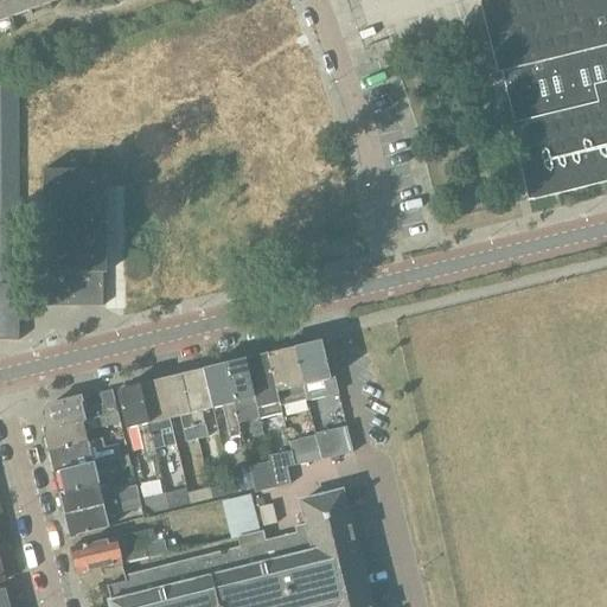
[(2,0),(0,0),(0,21),(10,19),(2,0)]
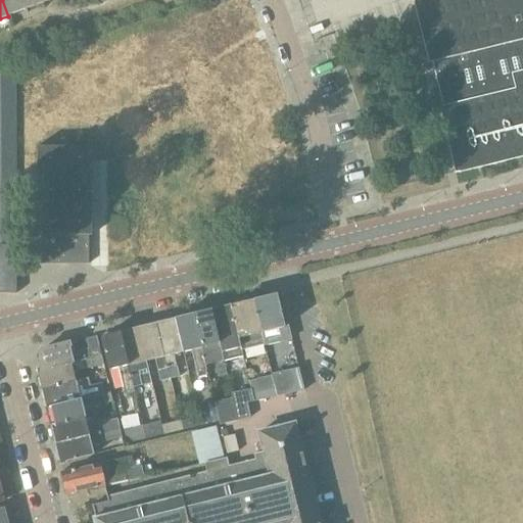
[(2,0),(8,16),(51,0),(2,0)]
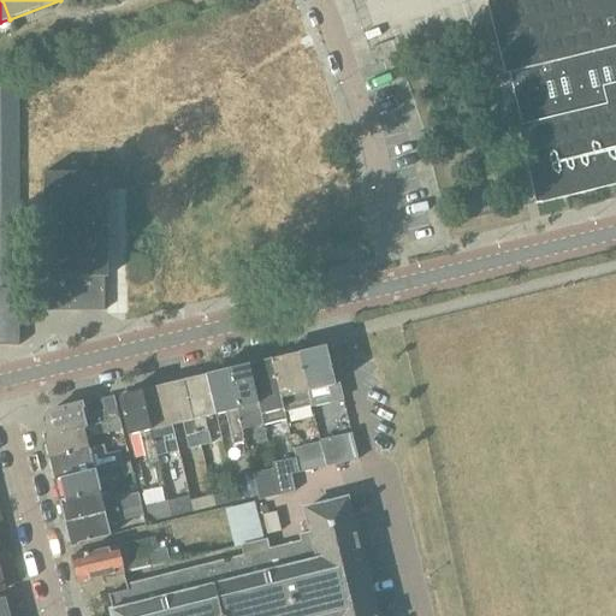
[(615,0),(485,0),(504,73),(508,72),(521,125),(516,126),(535,203),(540,202),(540,203),(615,184),(615,0)]
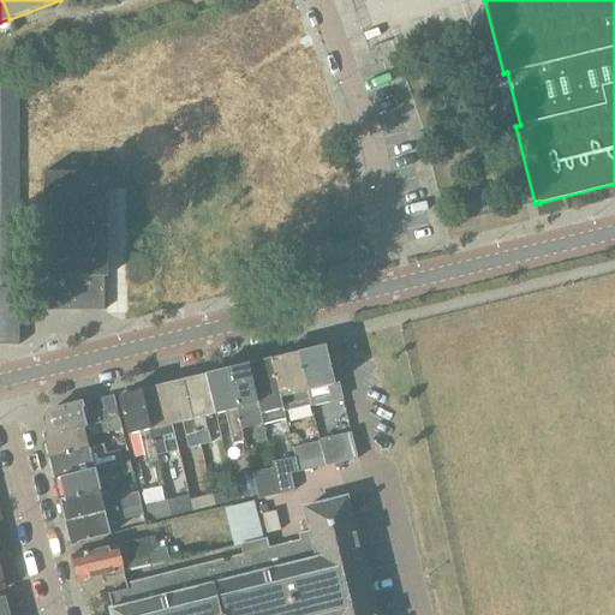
[(0,103),(17,105),(17,77),(0,83),(0,103)]
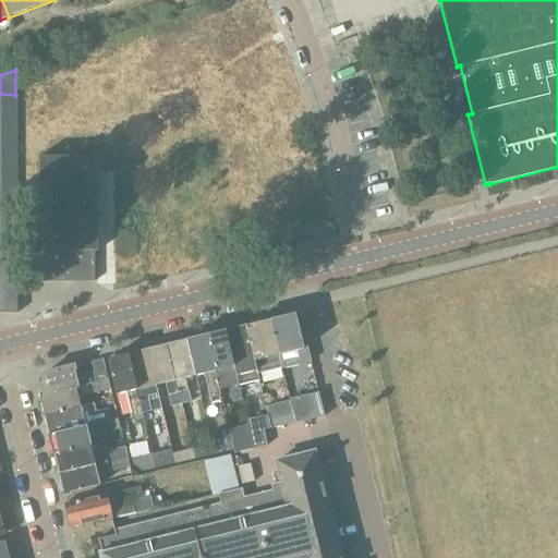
[(0,108),(15,109),(15,95),(0,94),(0,108)]
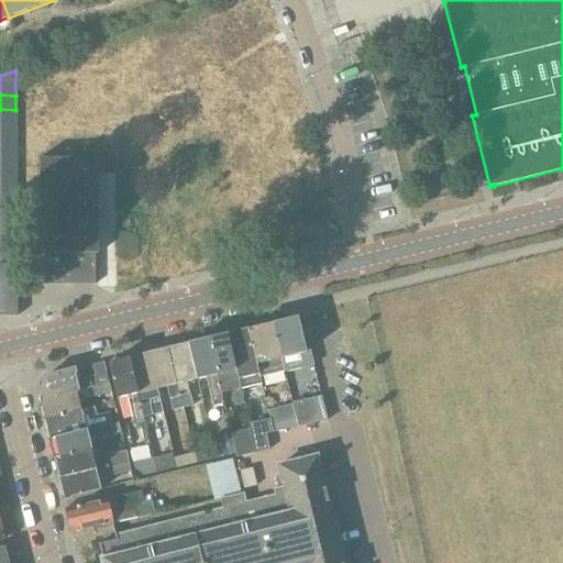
[(0,123),(15,123),(15,110),(0,109),(0,123)]
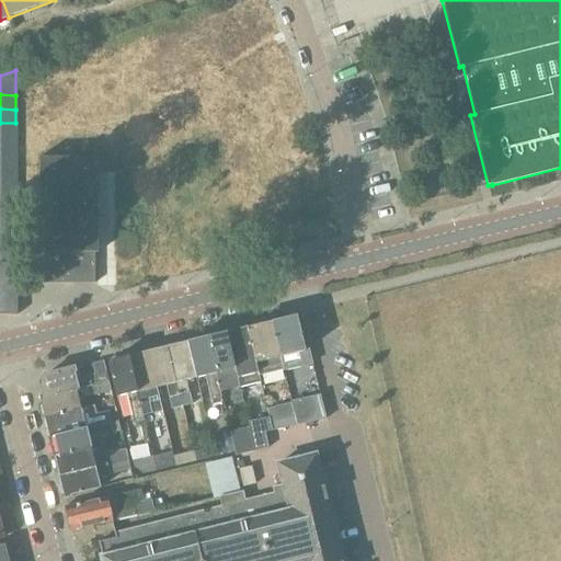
[(0,137),(15,137),(15,123),(0,123),(0,137)]
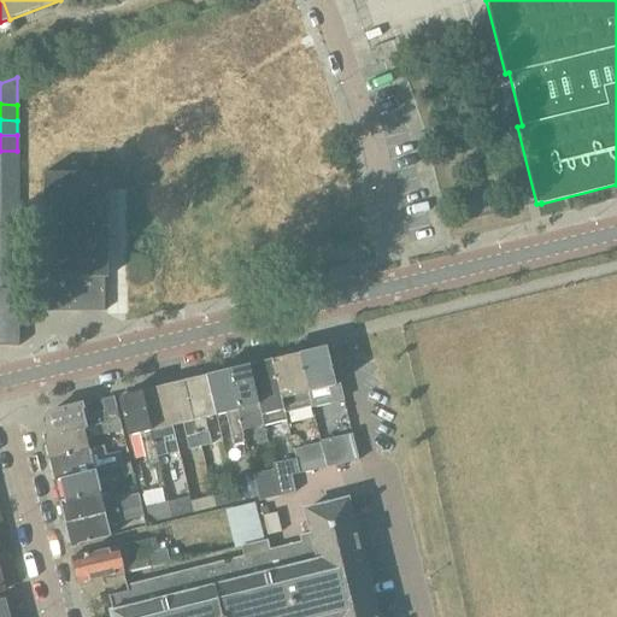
[(0,165),(17,166),(17,151),(0,151),(0,165)]
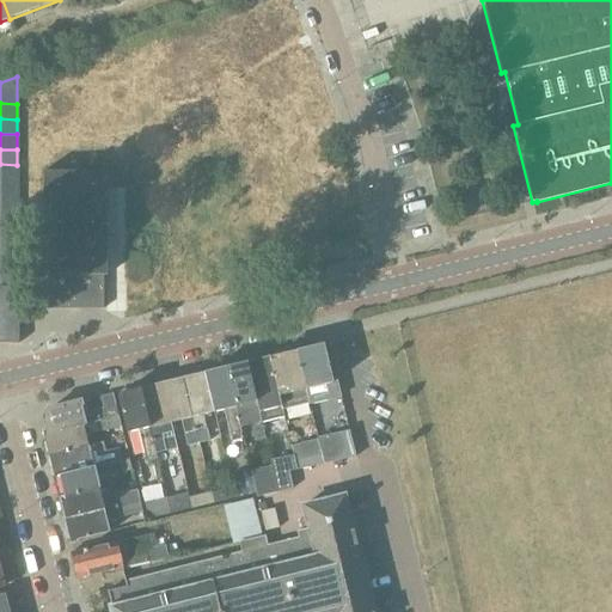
[(0,181),(17,181),(17,165),(0,164),(0,181)]
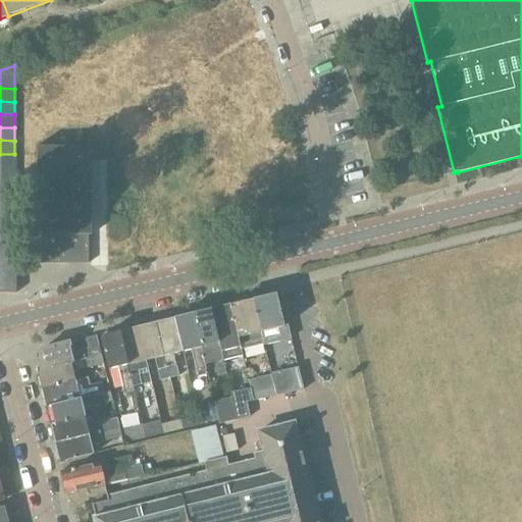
[(22,264),(24,264),(24,262),(87,262),(87,263),(89,263),(89,235),(91,235),(91,233),(90,233),(90,176),(90,148),(91,148),(91,146),(37,146),(37,148),(37,177),(37,186),(23,186),(23,185),(22,185),(22,264)]
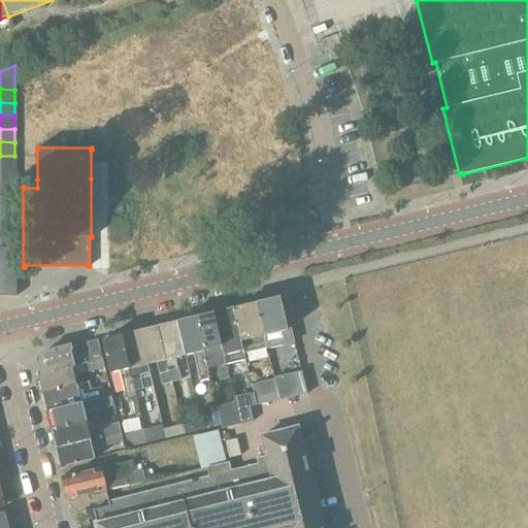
[(0,169),(14,169),(14,156),(0,156),(0,169)]
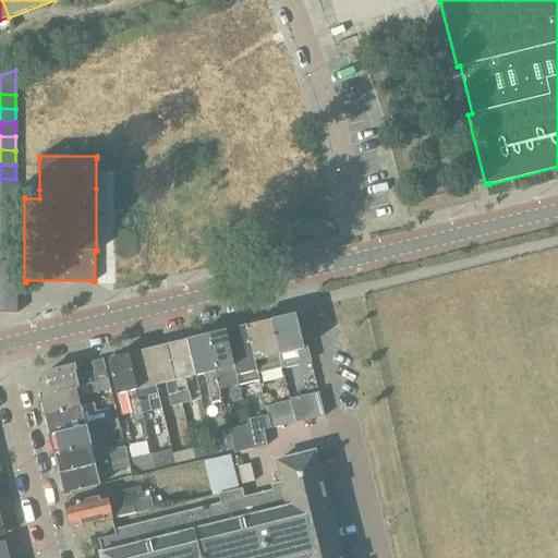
[(0,193),(15,193),(15,191),(15,179),(0,179),(0,193)]
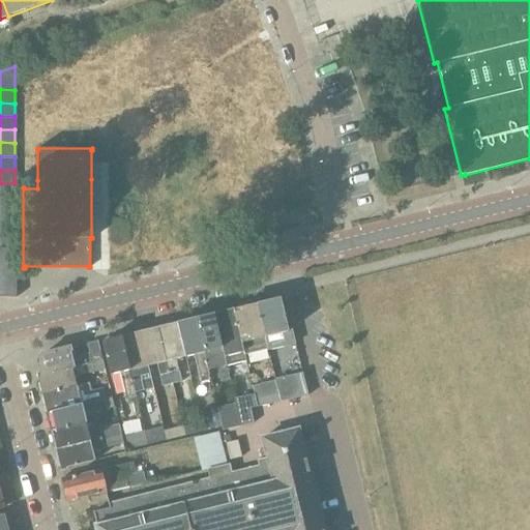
[(0,196),(15,197),(15,183),(0,183),(0,196)]
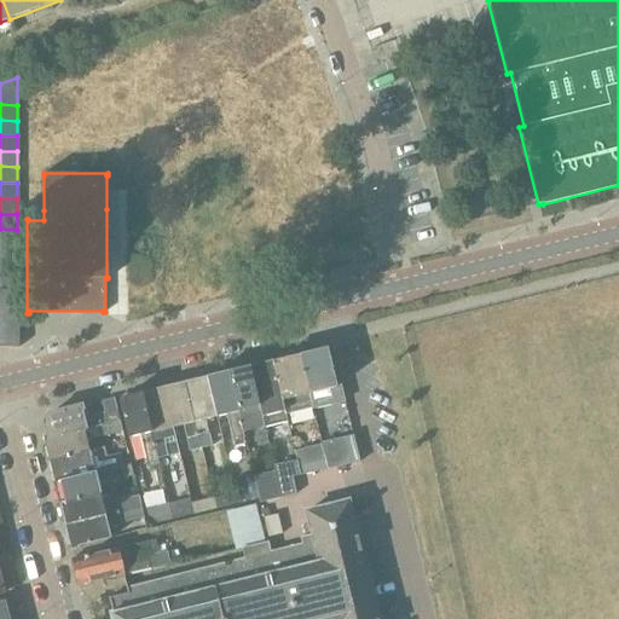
[(0,246),(17,246),(17,230),(0,229),(0,246)]
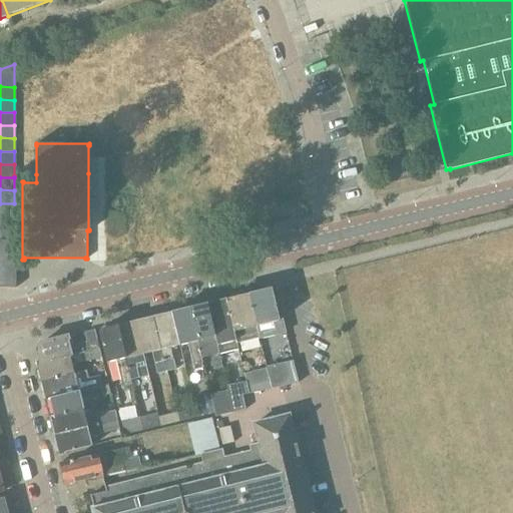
[(0,215),(14,216),(14,203),(0,203),(0,215)]
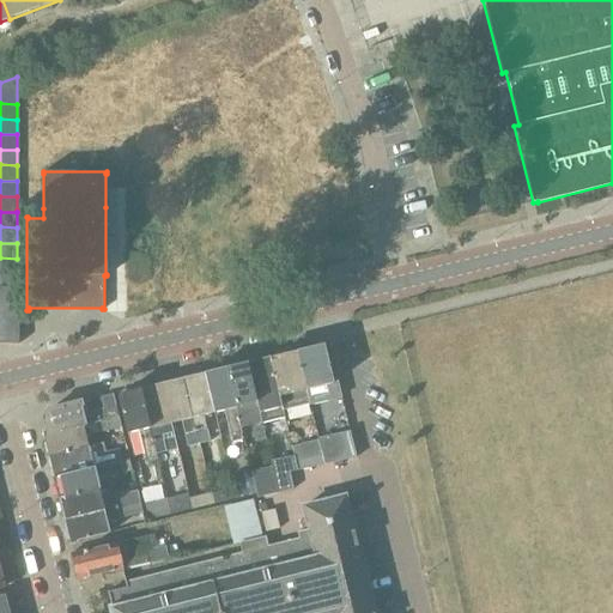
[(0,274),(17,274),(17,259),(0,258),(0,274)]
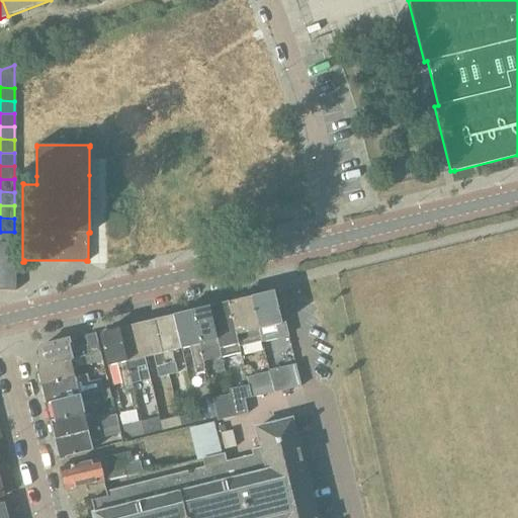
[(14,232),(0,232),(0,290),(15,290),(15,245),(14,245),(14,232)]
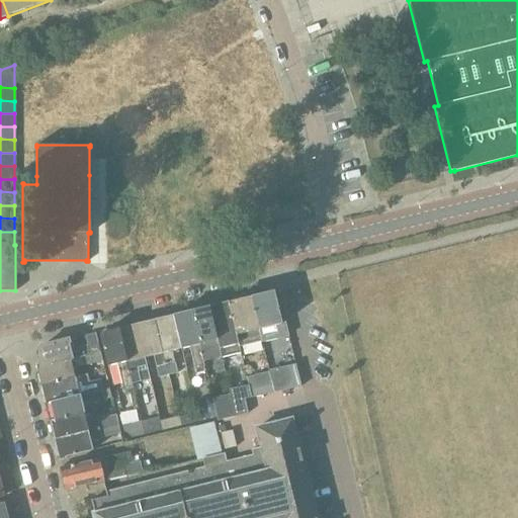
[(287,335),(284,322),(280,323),(273,291),(263,294),(260,292),(254,294),(252,297),(250,297),(258,330),(271,326),(274,338),(287,335)]
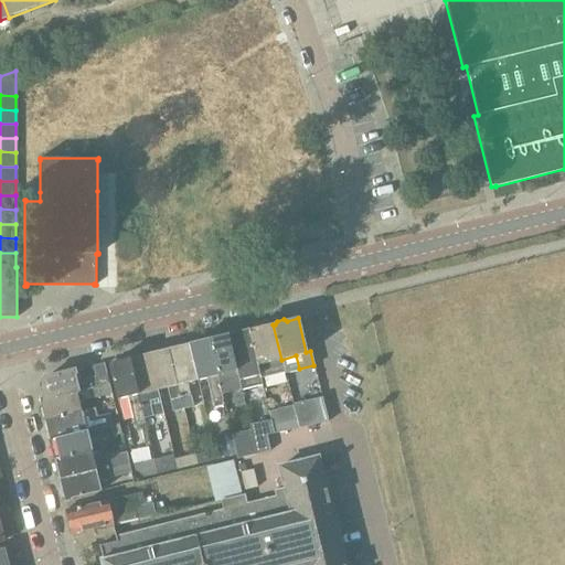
[(248,330),(248,331),(259,379),(285,372),(281,360),(273,324),(272,324),(270,322),(259,326),(259,328),(248,330)]
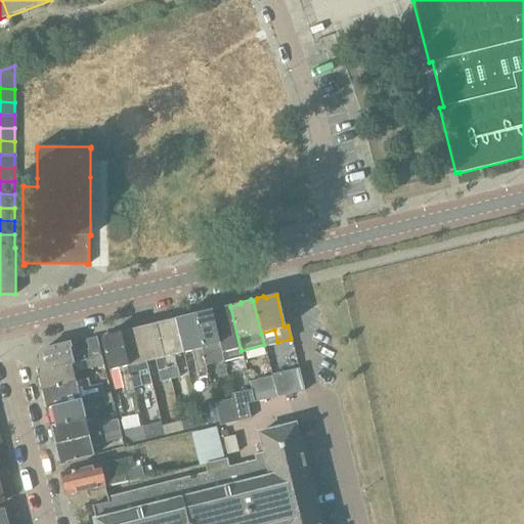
[(243,356),(241,351),(230,307),(228,307),(228,305),(216,307),(216,310),(211,311),(223,361),(243,356)]
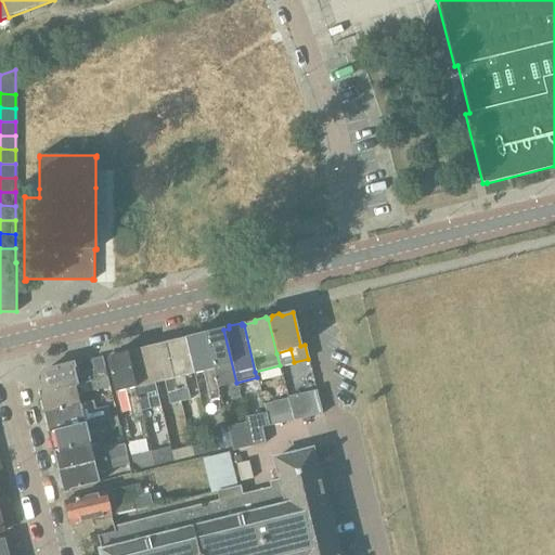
[(210,333),(204,335),(217,387),(236,383),(223,330),(222,330),(220,327),(213,330),(210,333)]
